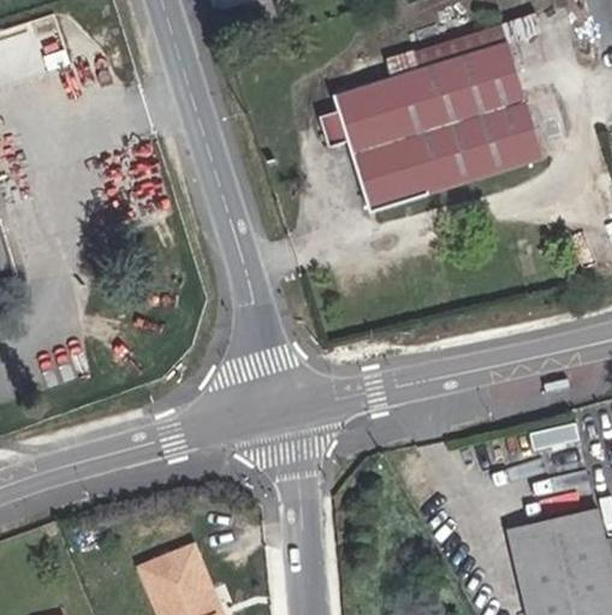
[(248,24),(274,16),(268,0),(245,0),(242,1),(248,24)]
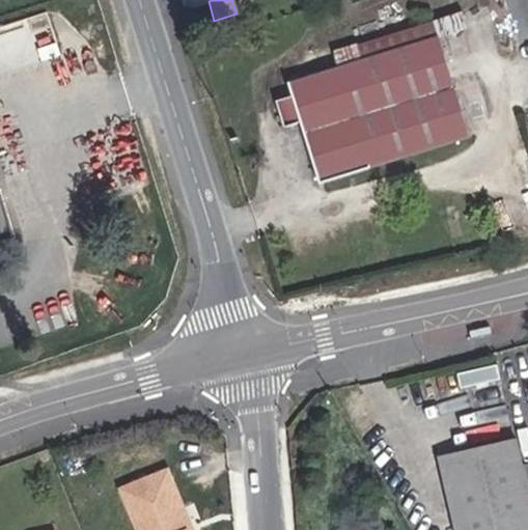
[(460,10),(331,50),(336,66),(438,35),(465,28),(460,10)]
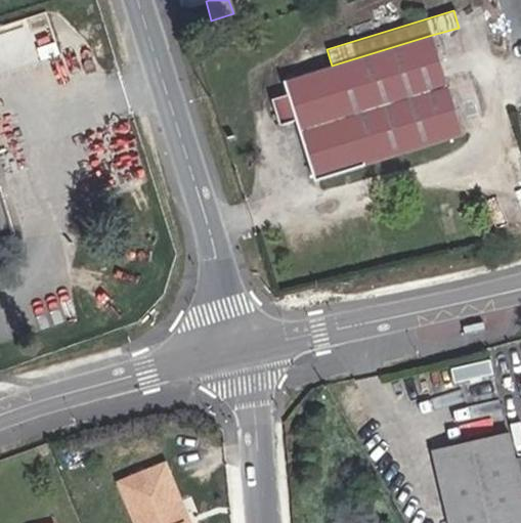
[(463,134),(432,35),(332,66),(283,80),(287,93),(270,98),(277,124),(295,119),(313,180),(463,134)]
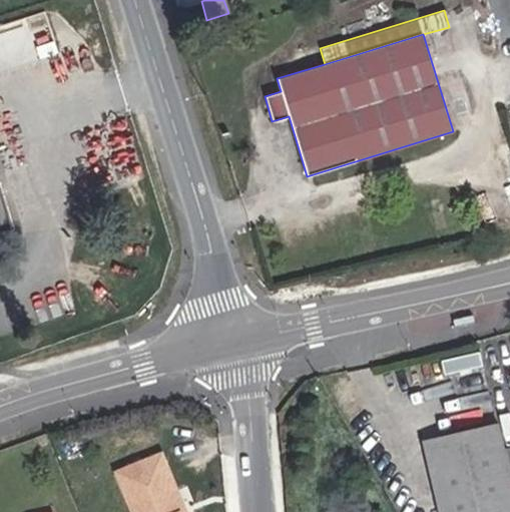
[(0,232),(12,228),(0,190),(0,232)]
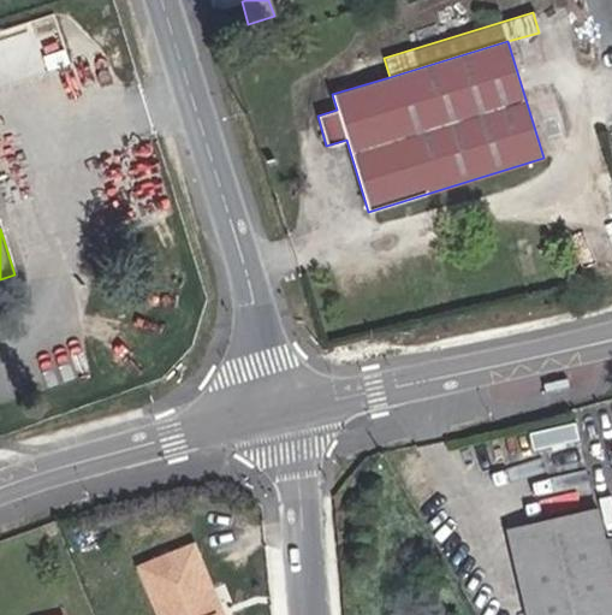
[(611,614),(611,580),(611,574),(608,565),(601,537),(595,510),(507,532),(527,614),(611,614)]
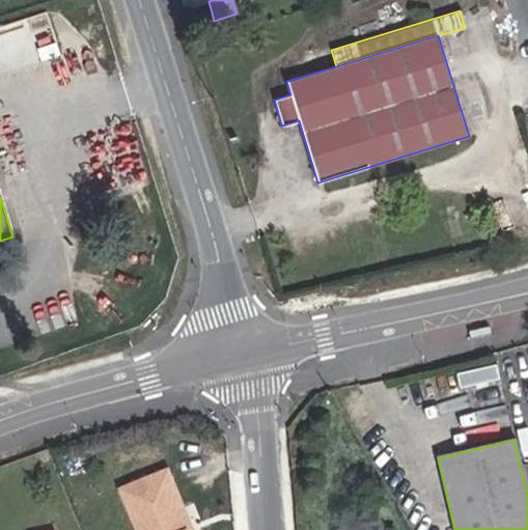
[(527,469),(525,462),(519,463),(525,486),(527,485),(527,469)]
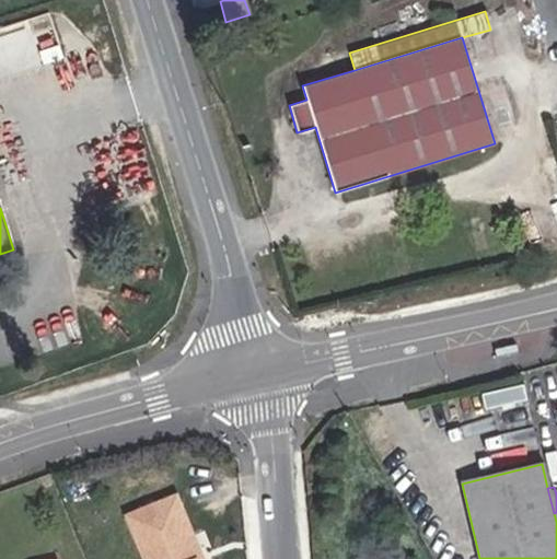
[(192,558),(198,555),(174,498),(128,517),(144,558),(192,558)]
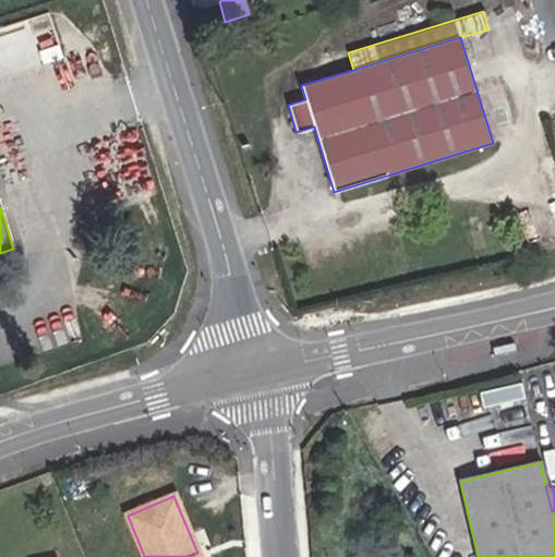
All buildings are outlined.
